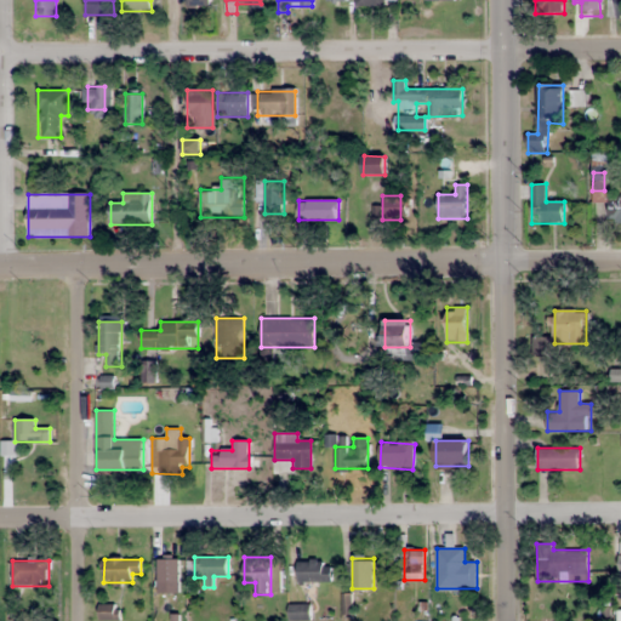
[(297,582),(332,582),(332,562),(297,562),(297,582)]
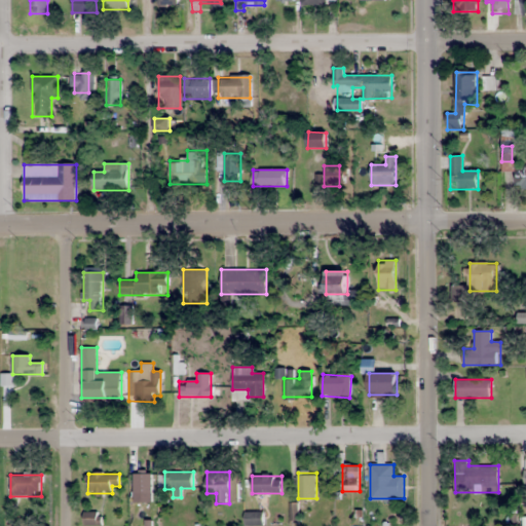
[(84,513),(84,524),(100,524),(100,513),(84,513)]
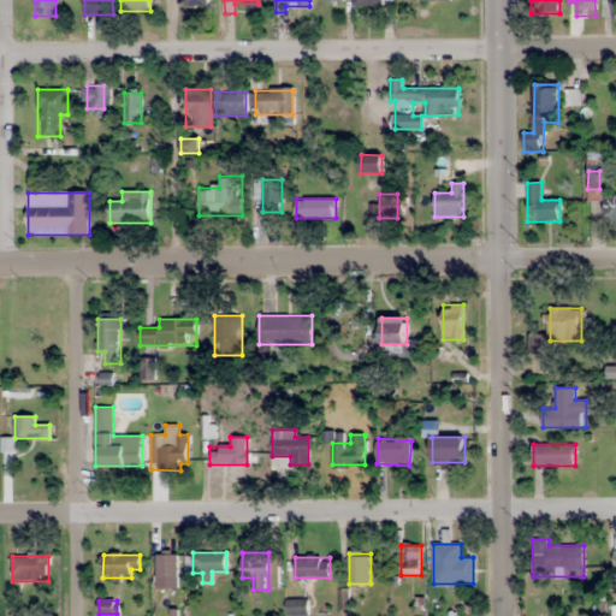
[(307,600),(288,600),(288,614),(307,614),(307,600)]
